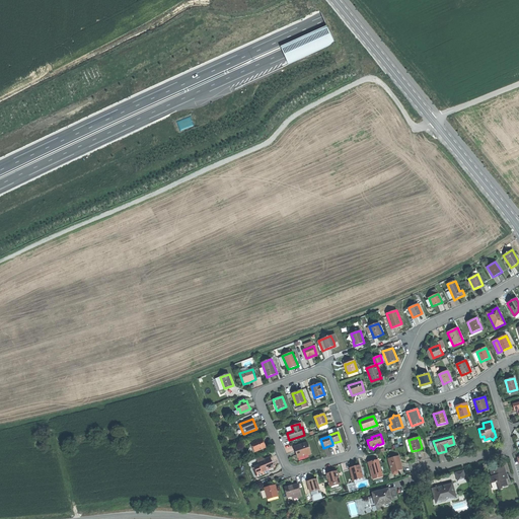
[(263,439),(251,443),(255,452),(266,447),(264,443),(263,439)]
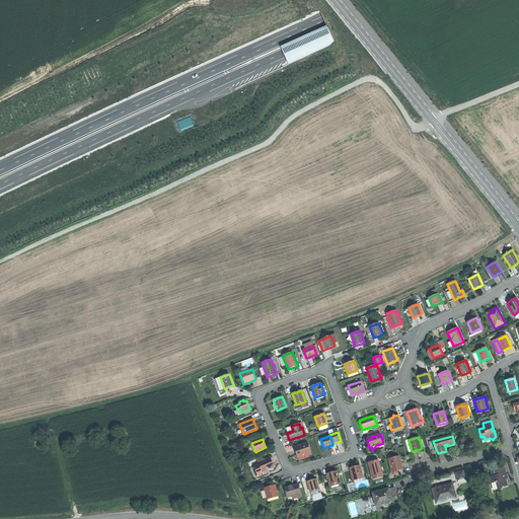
[(307,442),(294,447),(297,456),(302,454),(304,453),(304,455),(311,453),(307,442)]
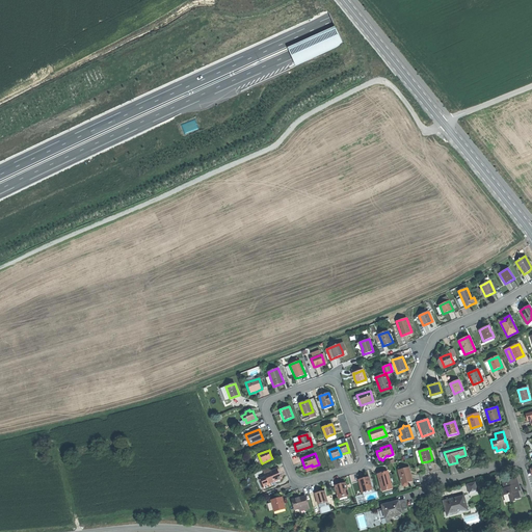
[(408,468),(398,471),(403,486),(407,485),(408,484),(407,482),(408,481),(410,480),(413,480),(408,468)]
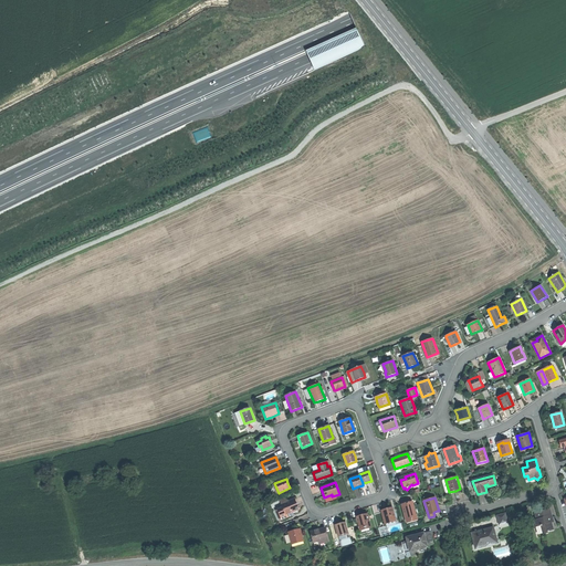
[(285,503),(282,504),(283,507),(285,513),(292,511),(292,512),(296,510),(299,510),(297,504),(295,500),(285,503)]
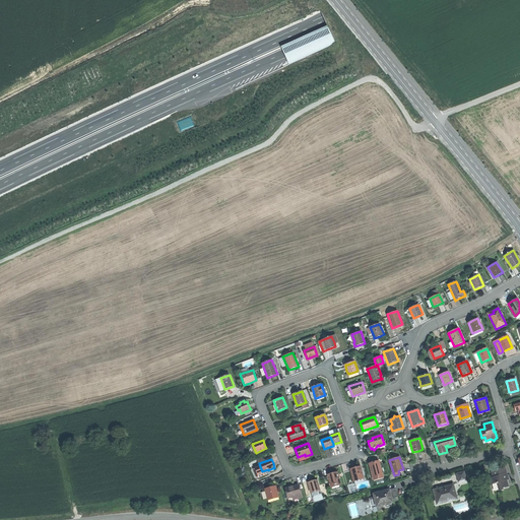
[(374,462),(370,463),(374,478),(383,476),(379,461),(374,462)]
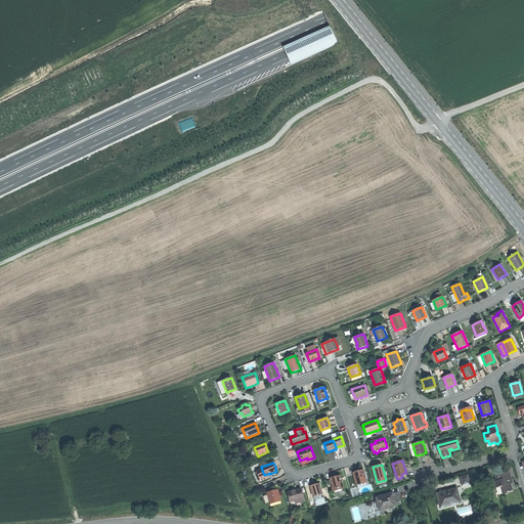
[(357,471),(353,473),(356,484),(366,481),(363,470),(357,471)]
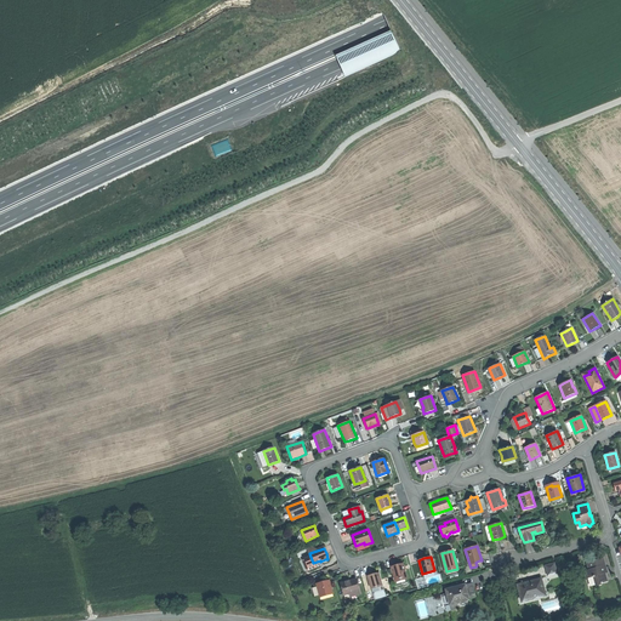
[(603,558),(587,563),(588,570),(586,571),(588,577),(593,576),(594,582),(600,581),(602,584),(608,582),(605,573),(604,568),(607,568),(605,564),(603,558)]
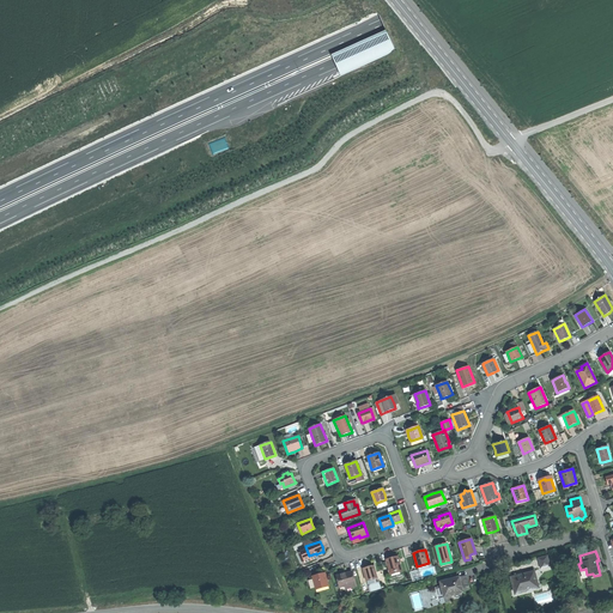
[(392,559),(387,560),(390,574),(401,570),(398,557),(392,559)]
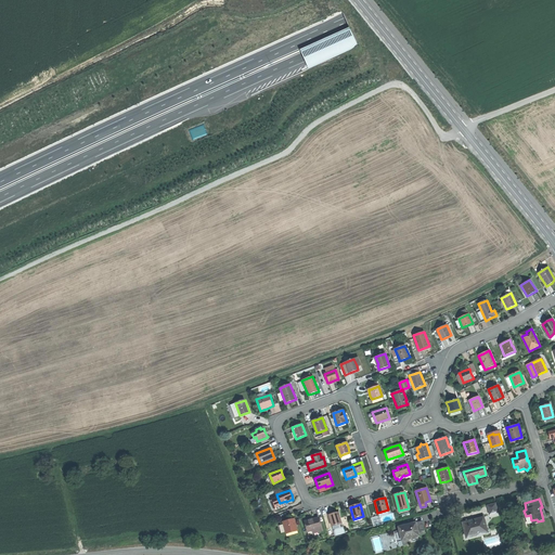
[(495,504),(488,506),(490,515),(498,513),(495,504)]
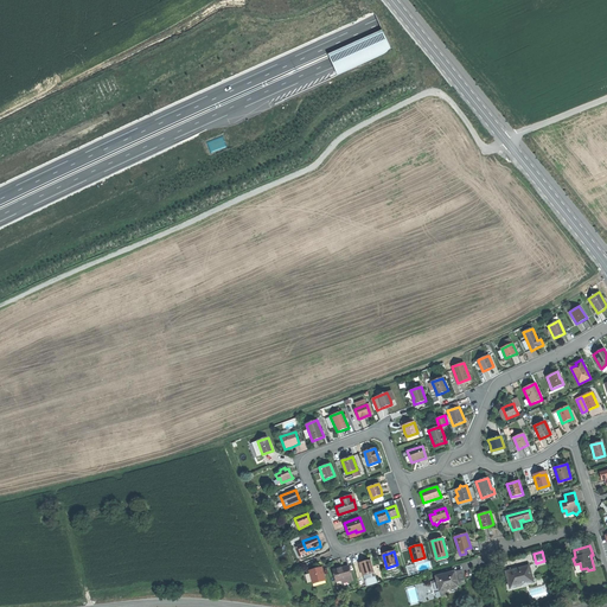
[(364,562),(359,563),(363,575),(374,573),(371,563),(369,563),(369,561),(364,562)]
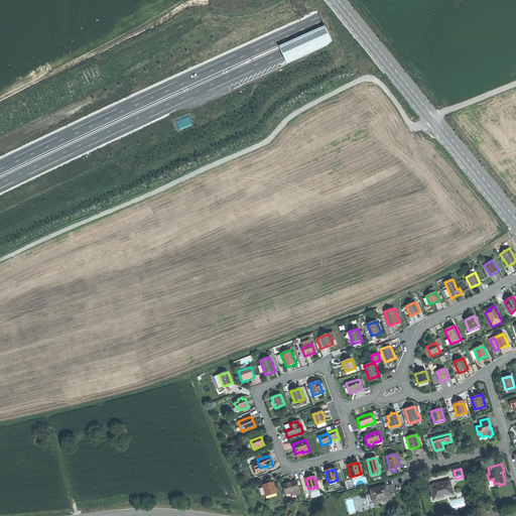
[(288,484),(283,485),(286,494),(298,491),(296,482),(288,484)]
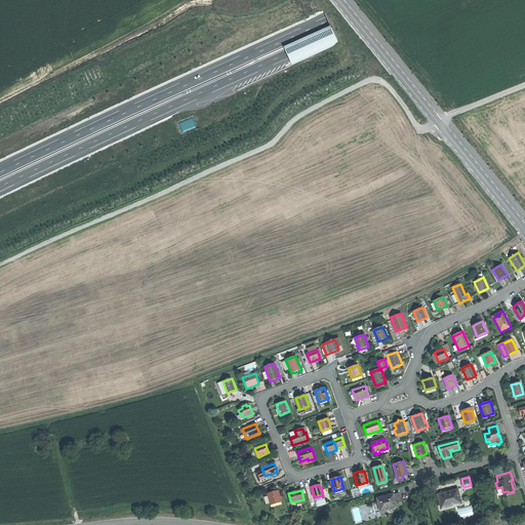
[(447,493),(444,494),(447,508),(451,507),(451,505),(460,502),(457,490),(451,491),(447,492),(447,493)]
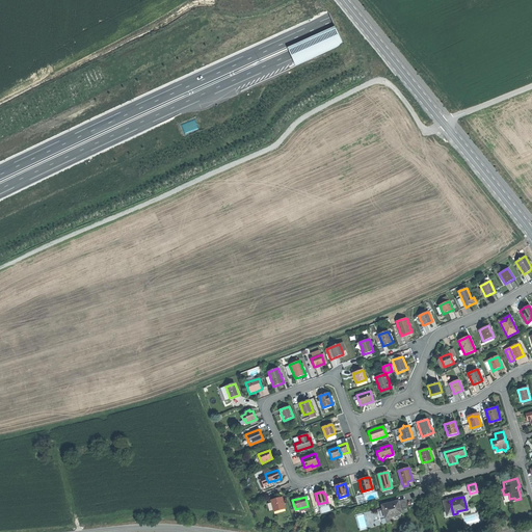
[(277,499),(271,500),(274,511),(285,509),(282,498),(277,499)]
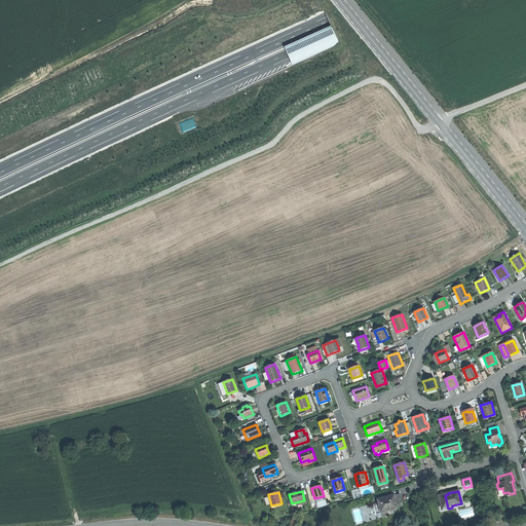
[(396,504),(402,502),(402,500),(400,494),(393,496),(396,504)]
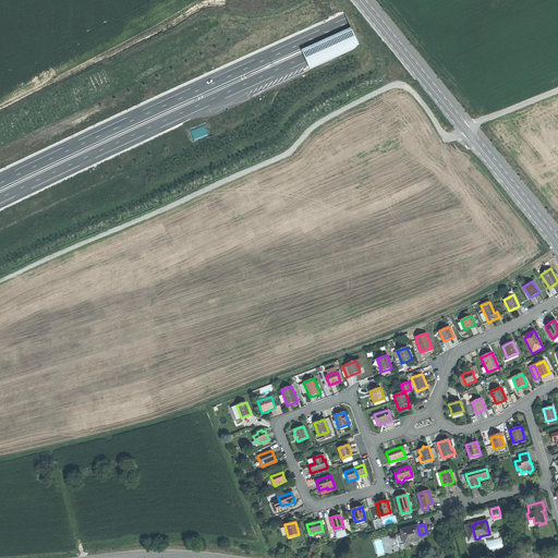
[(471,524),(465,526),(469,541),(475,540),(472,525),(471,524)]
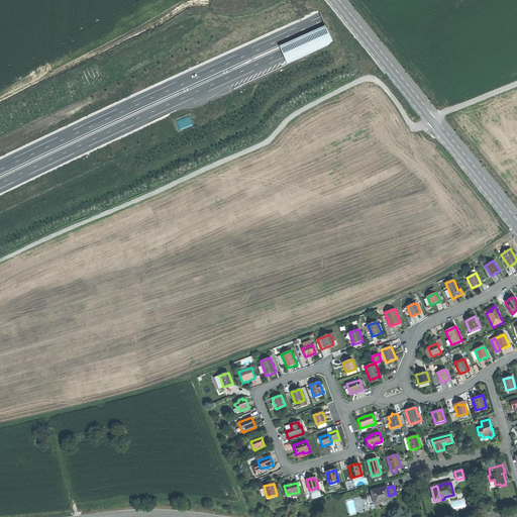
[(376,491),(372,492),(373,494),(376,509),(382,507),(380,501),(390,498),(389,496),(387,488),(376,491)]
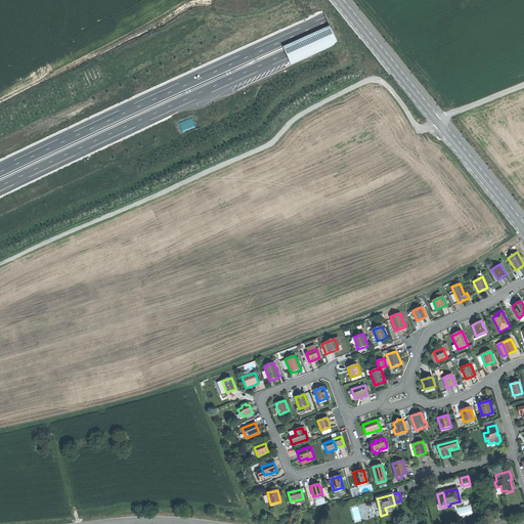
[(376,517),(381,516),(378,500),(372,503),(376,517)]
